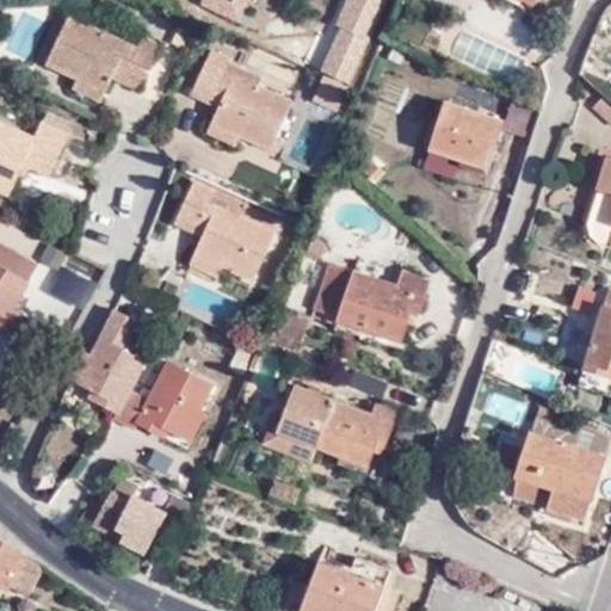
[(228,28),(250,6),(242,0),(205,0),(203,2),(228,28)]
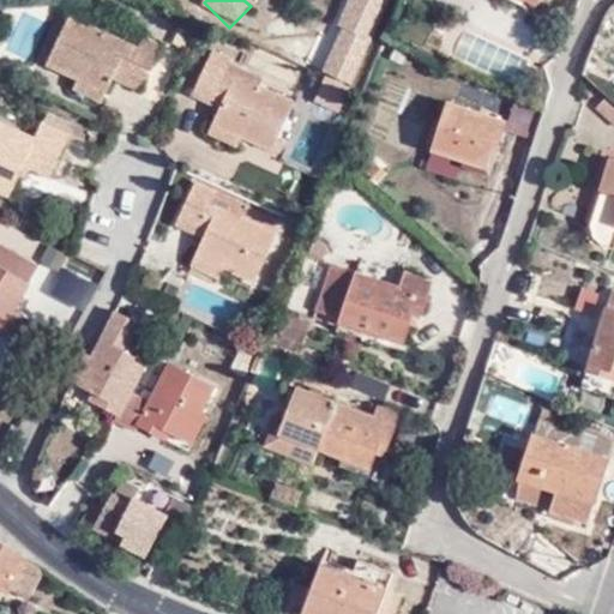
[(347,31),(360,0),(343,0),(332,24),(339,28),(347,31)]
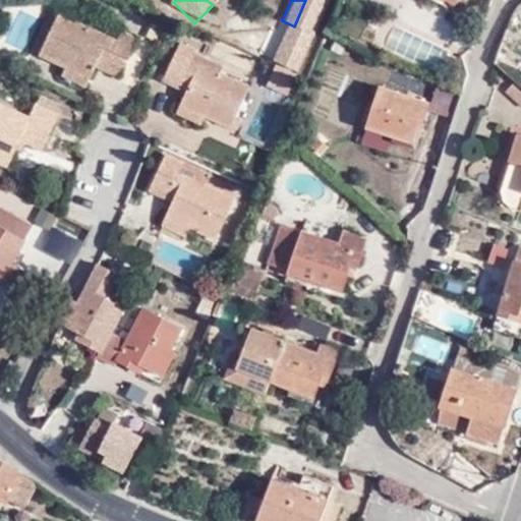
[(326,0),(305,0),(294,26),(310,35),(326,0)]
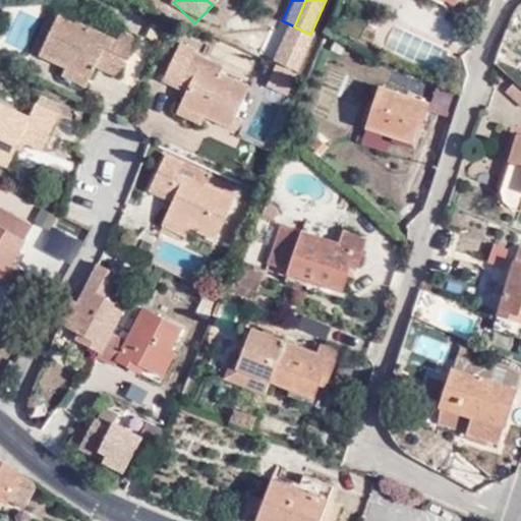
[(39,56),(64,67),(89,79),(95,68),(119,79),(136,41),(120,33),(116,40),(56,13),(39,56)]
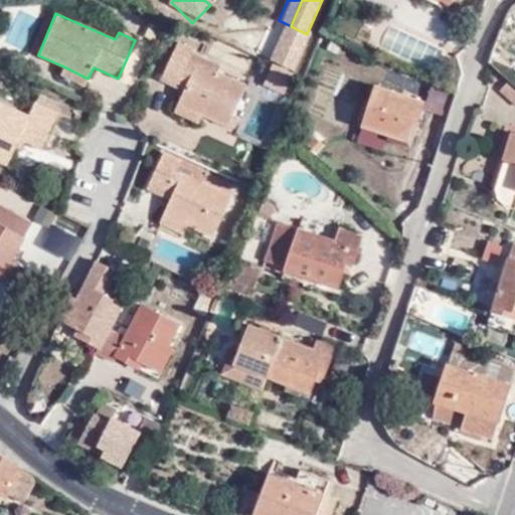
[(289,70),(307,34),(291,26),(285,23),(267,60),(289,70)]
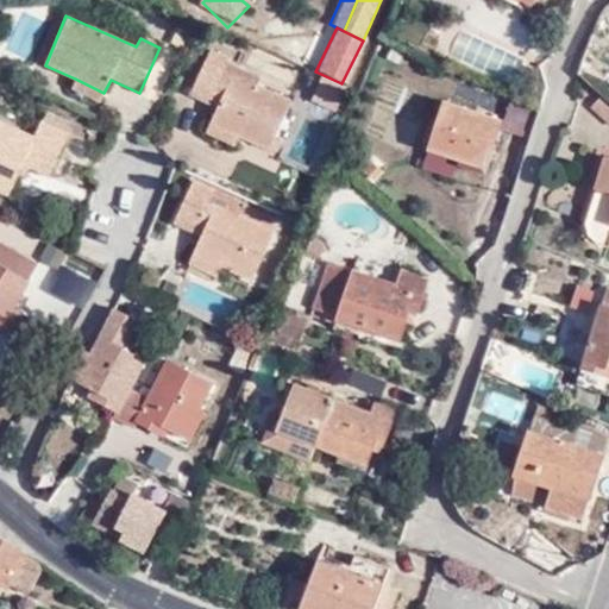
[(217,111),(209,125),(239,139),(270,152),(293,104),(226,71),(230,62),(211,51),(189,98),(217,111)]
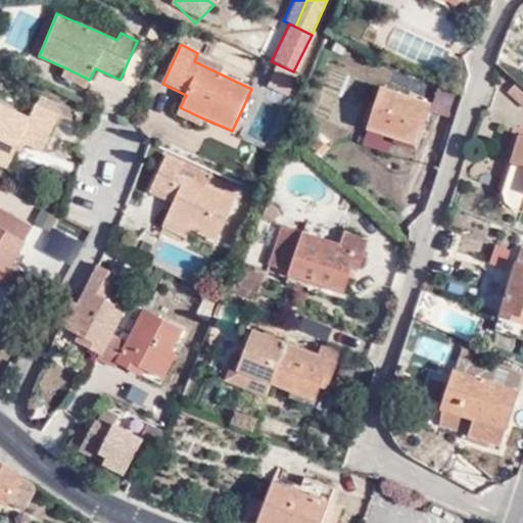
[(89,80),(64,67),(60,77),(85,89),(89,80)]
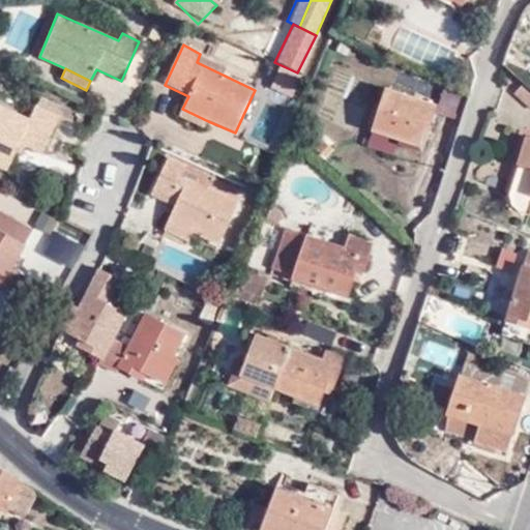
[(433,113),(460,122),(468,96),(442,83),(434,109),(433,113)]
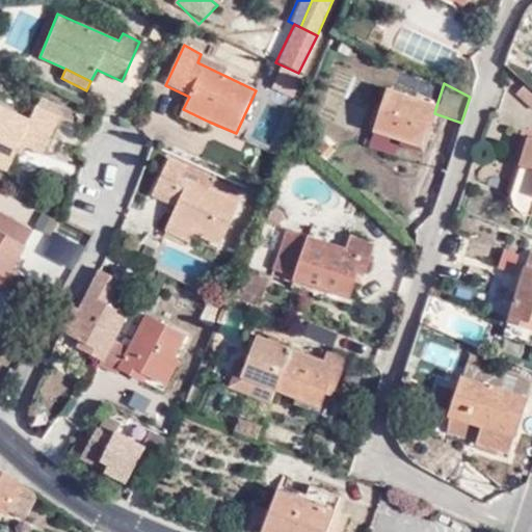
[(531,96),(524,88),(515,97),(531,110),(531,96)]
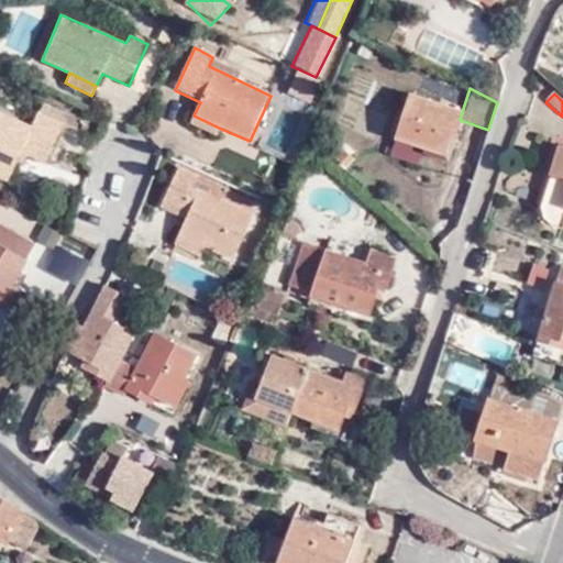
[(453,140),(460,120),(461,116),(408,98),(400,120),(445,138),(453,140)]
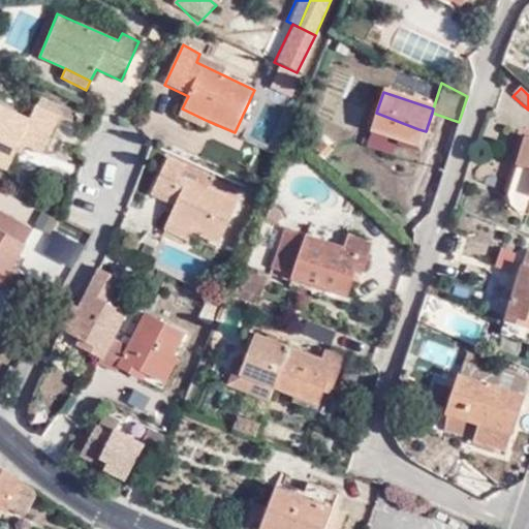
[(0,129),(14,137),(47,153),(62,118),(37,105),(31,118),(0,103),(0,129)]
